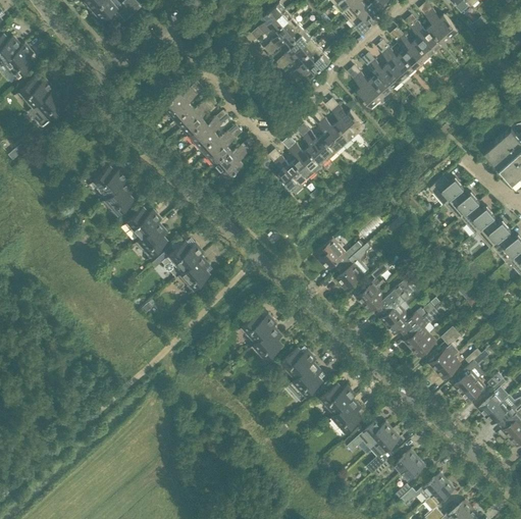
[(92,11),(105,0),(84,0),(83,1),(92,11)]
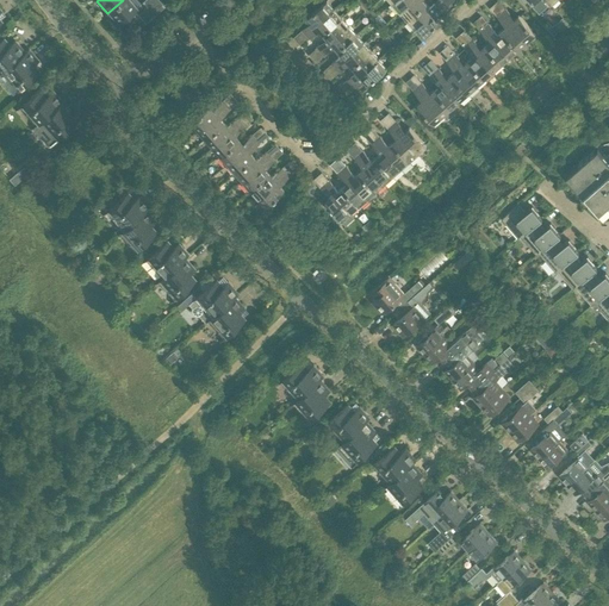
[(145,26),(165,10),(155,0),(147,0),(136,10),(126,0),(123,0),(107,13),(118,26),(128,18),(129,20),(132,18),(136,22),(138,19),(145,26)]
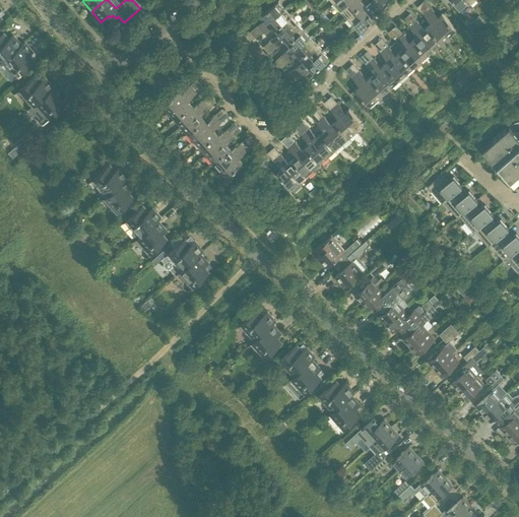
[(341,12),(353,0),(339,0),(334,4),(341,12)]
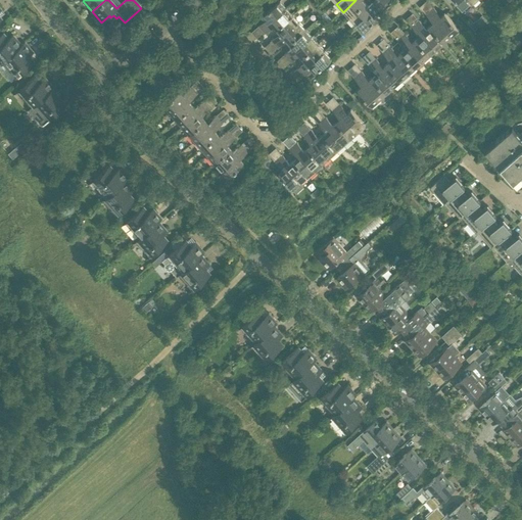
[(349,18),(365,4),(362,1),(363,0),(356,0),(343,12),(349,18)]
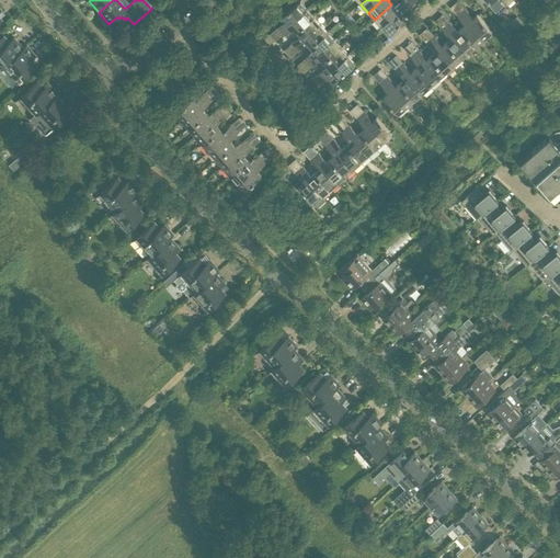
[(486,0),(498,13),(505,6),(500,0),(486,0)]
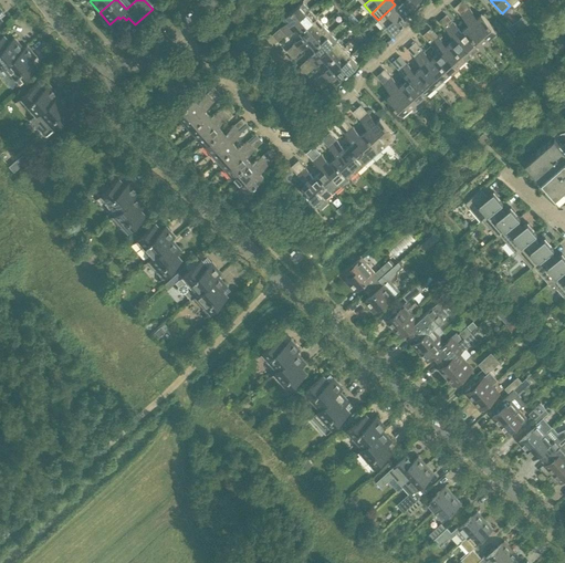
[(385,28),(411,4),(408,1),(398,9),(395,4),(378,20),(385,28)]
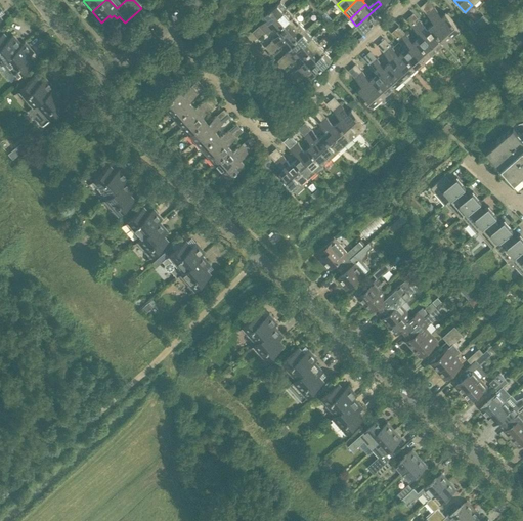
[(262,33),(287,11),(279,3),(263,17),(266,22),(258,29),(262,33)]
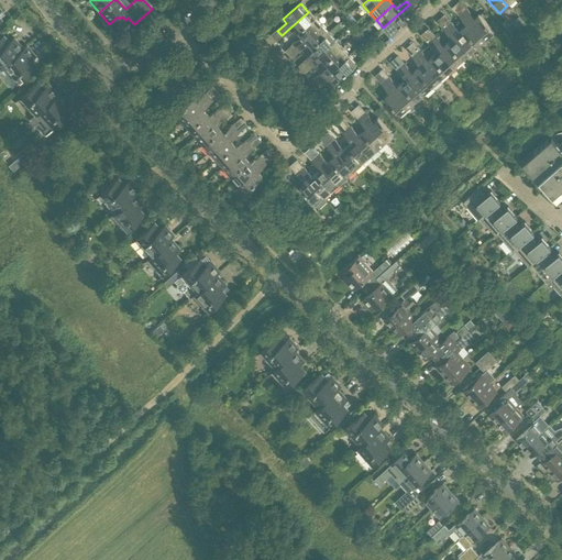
[(389,36),(407,21),(404,17),(412,9),(409,4),(383,28),(389,36)]
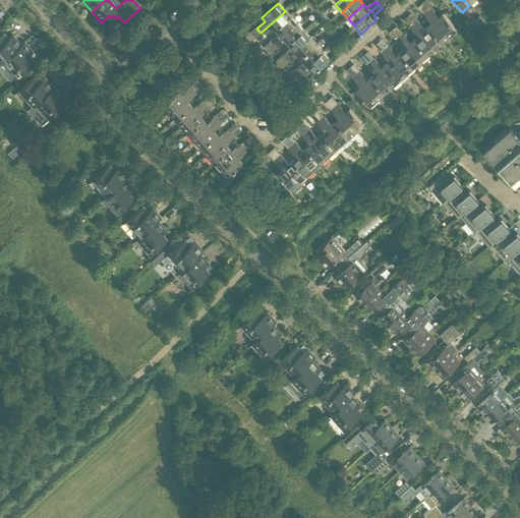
[(439,18),(431,10),(427,13),(450,38),(457,32),(443,15),(439,18)]
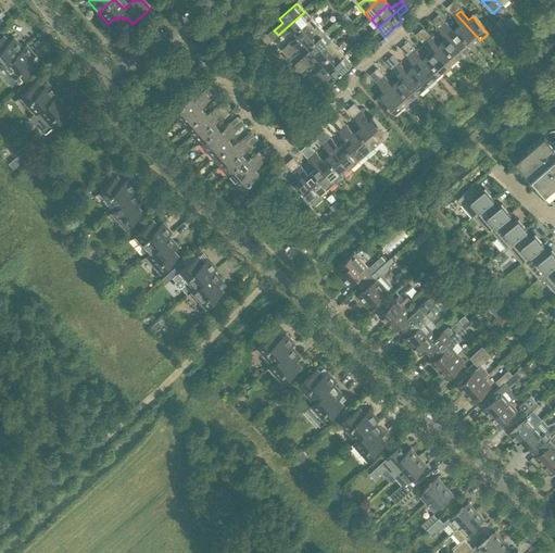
[(293,35),(311,20),(304,12),(278,35),(281,39),(290,30),(293,35)]
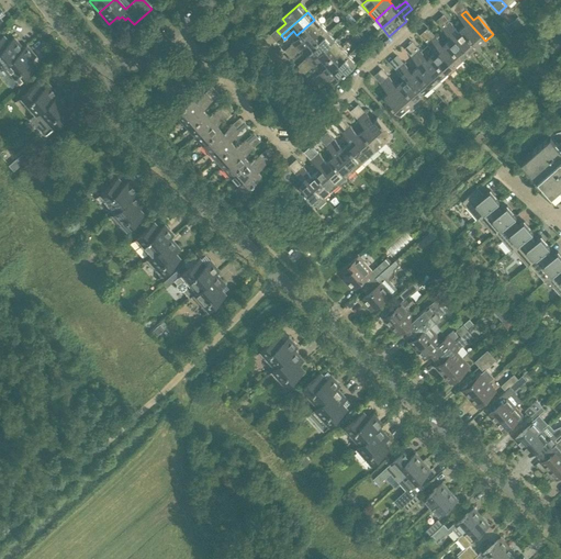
[(477,47),(485,41),(461,14),(458,18),(466,28),(462,31),(466,35),(477,47)]
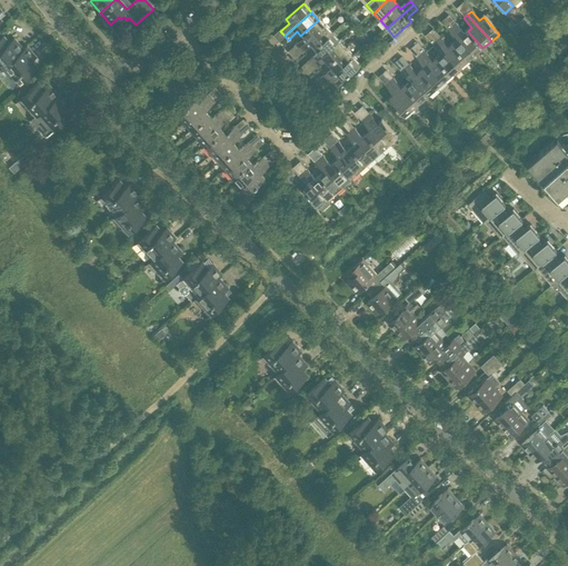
[(298,51),(325,28),(318,20),(300,36),(304,39),(295,48),(298,51)]
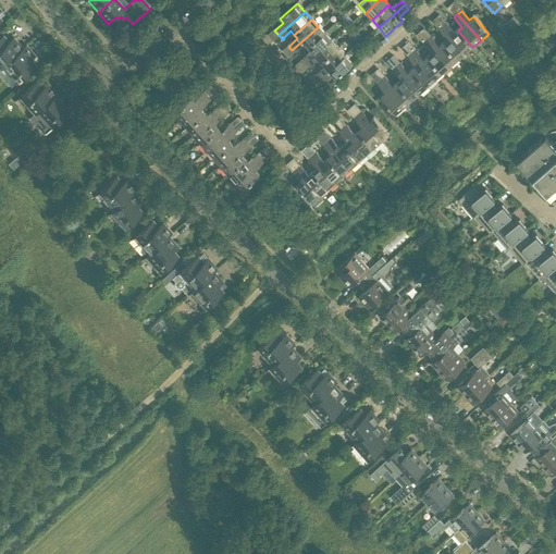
[(454,34),(446,25),(442,28),(460,48),(466,53),(472,47),(461,35),(458,31),(454,34)]
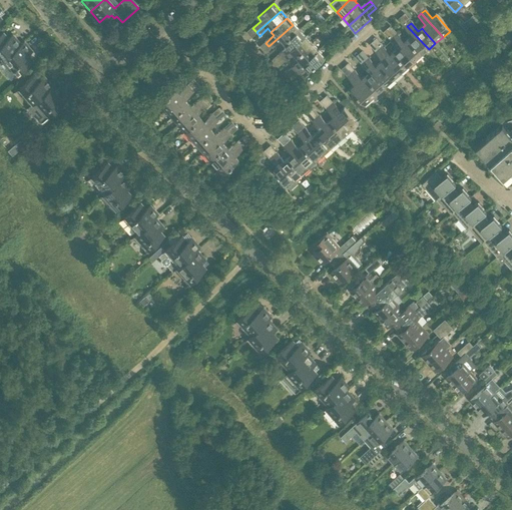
[(466,24),(461,28),(465,33),(470,28),(466,24)]
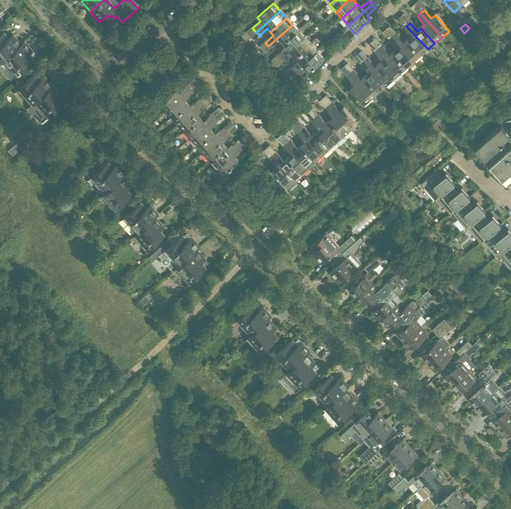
[(283,46),(298,32),(292,25),(268,46),(271,50),(279,42),(283,46)]
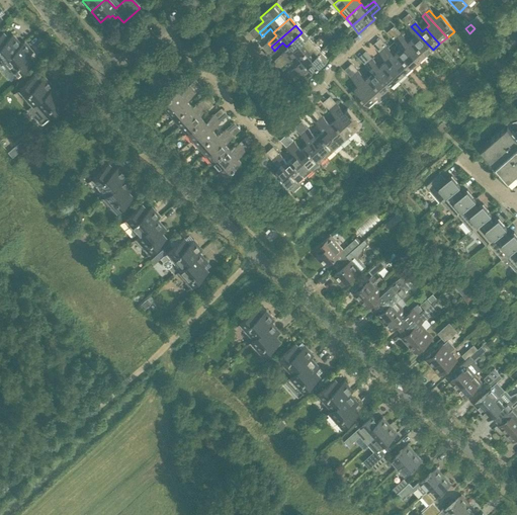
[(425,57),(428,55),(433,50),(428,45),(411,26),(408,29),(415,37),(412,40),(425,57)]
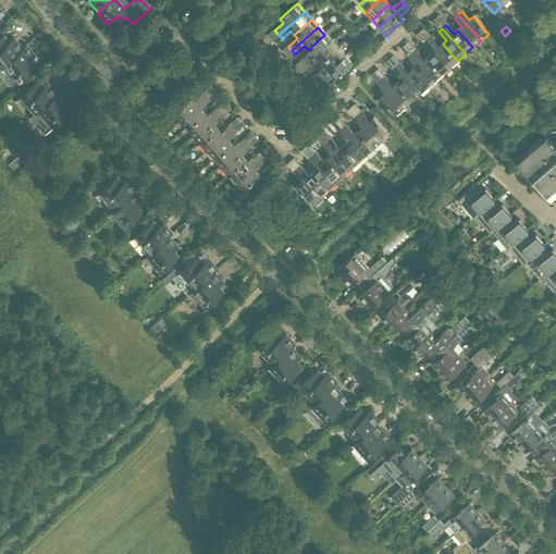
[(306,66),(332,42),(324,35),(308,50),(310,53),(301,62),(306,66)]
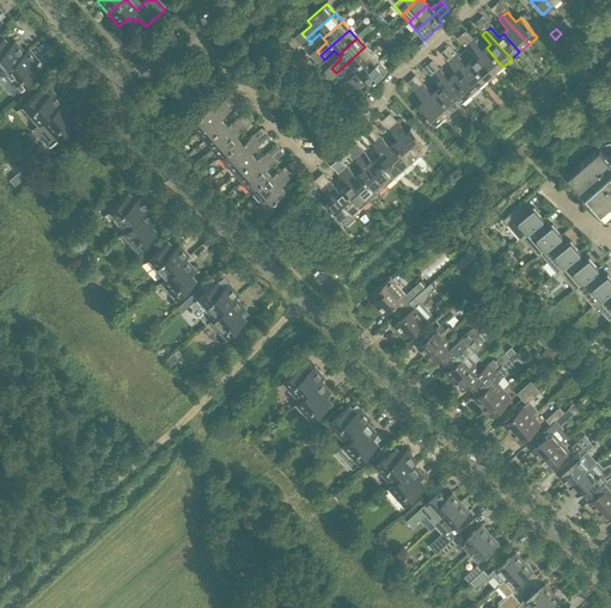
[(8,48),(2,41),(0,43),(0,77),(1,75),(29,53),(28,51),(24,55),(14,43),(8,48)]
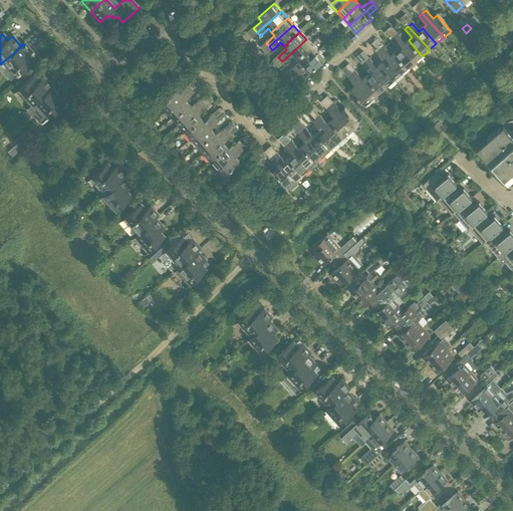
[(405,43),(398,35),(394,38),(415,62),(422,56),(409,40),(405,43)]
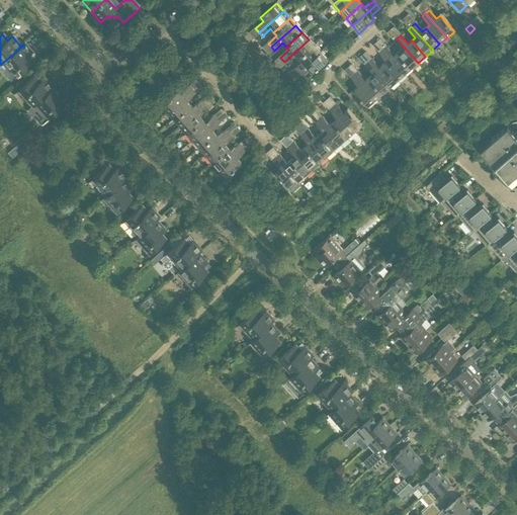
[(411,69),(418,63),(397,38),(393,41),(401,51),(397,54),(411,69)]
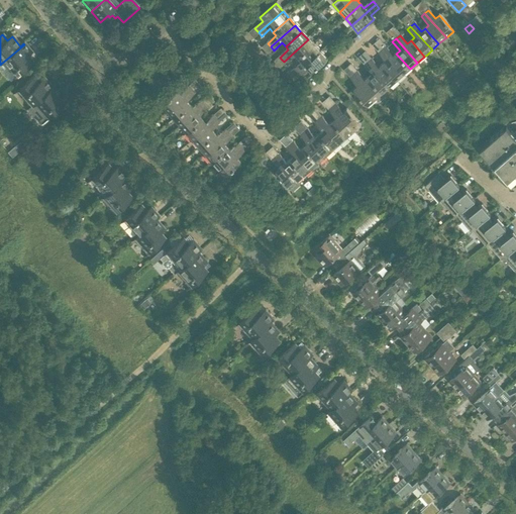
[(298,61),(314,46),(308,39),(284,62),(287,65),(295,57),(298,61)]
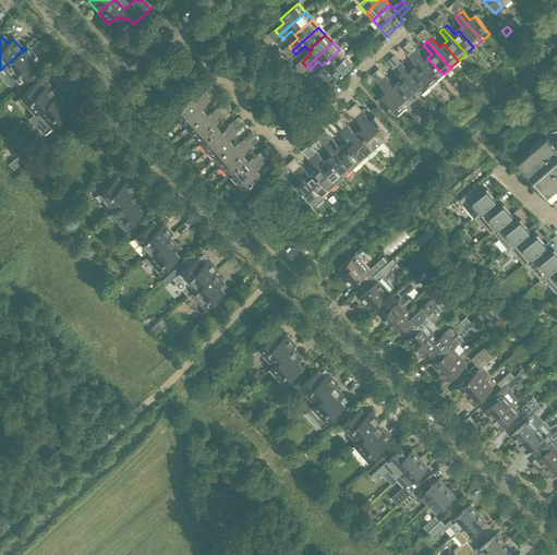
[(16,86),(36,69),(29,62),(35,58),(26,48),(1,69),(16,86)]
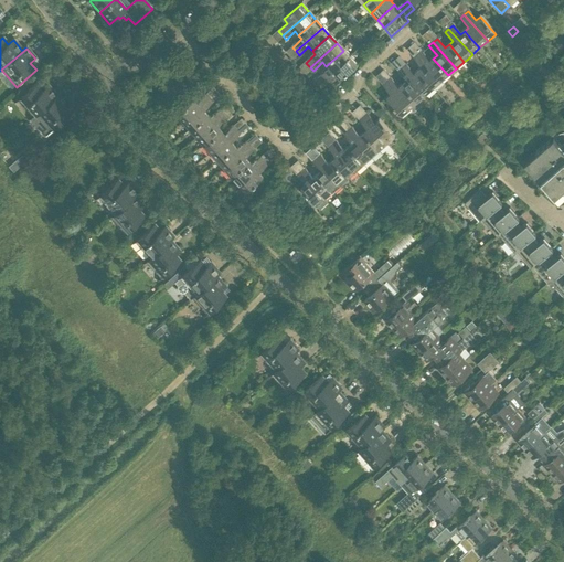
[(323,83),(350,59),(343,51),(326,66),(329,70),(320,78),(323,83)]
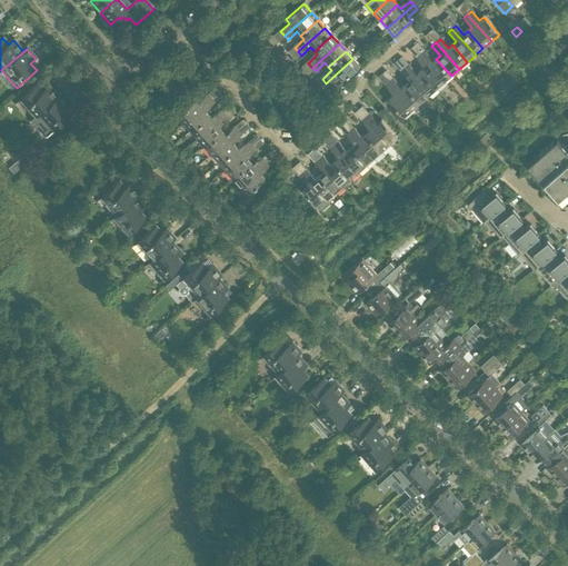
[(432,62),(425,52),(420,56),(444,82),(451,76),(436,59),(432,62)]
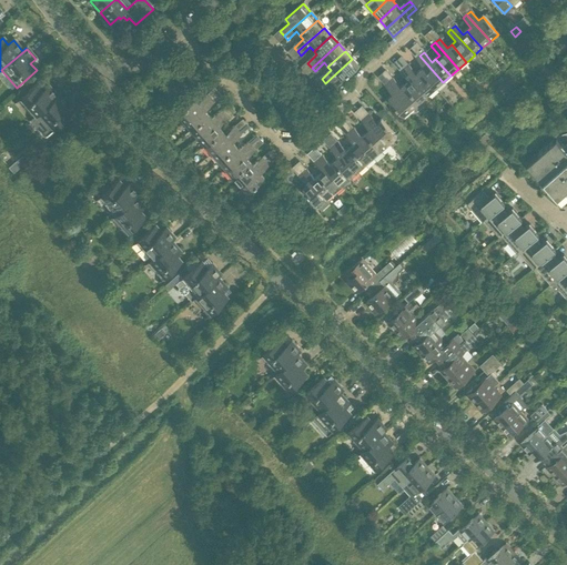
[(435,89),(443,82),(419,56),(415,60),(424,69),(419,72),(435,89)]
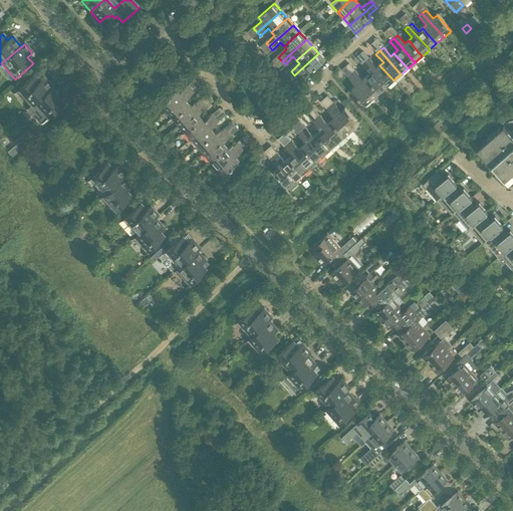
[(309,74),(324,60),(318,53),(294,75),(297,78),(305,71),(309,74)]
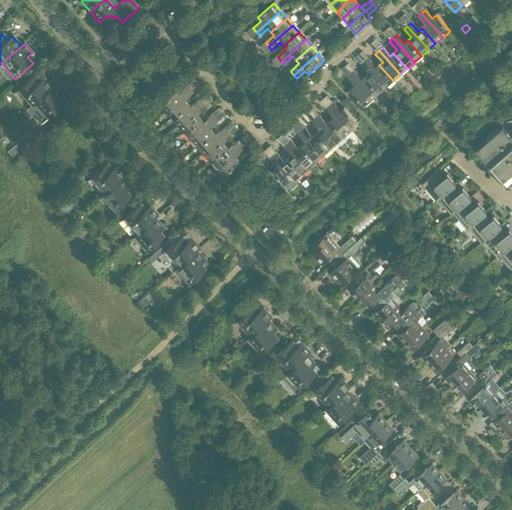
[(376,68),(368,60),(365,63),(386,87),(393,80),(379,65),(376,68)]
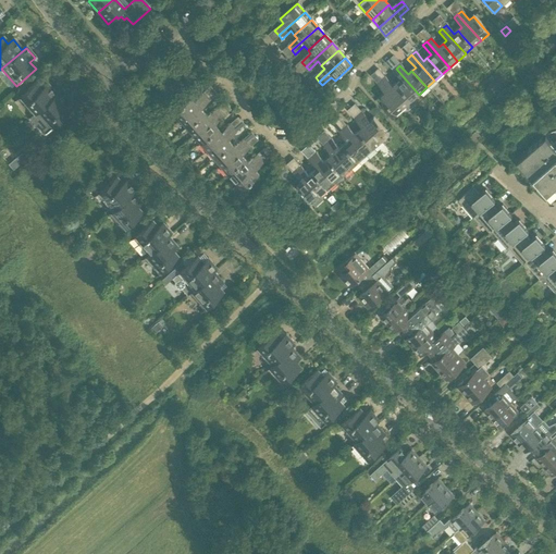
[(411,101),(419,95),(396,69),(392,72),(400,81),(396,84),(411,101)]
